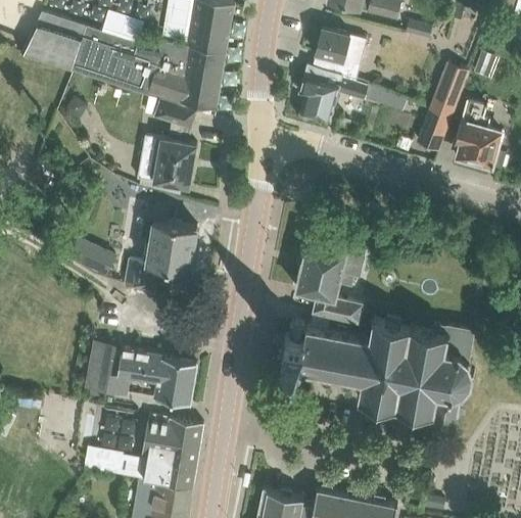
[(56,68),(70,73),(148,98),(149,94),(178,103),(197,109),(218,112),(234,6),(214,3),(191,0),(190,0),(183,47),(139,40),(138,45),(40,13),(19,56),(56,68)]
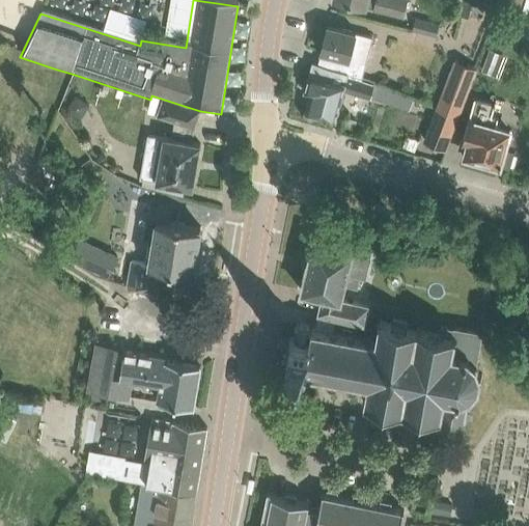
[(332,0),(332,2),(365,10),(365,8),(372,10),(372,12),(401,19),(406,0),(332,0)]
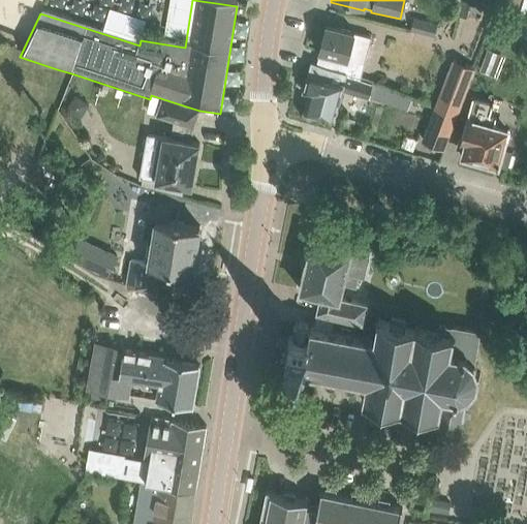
[(450,0),(444,0),(442,8),(452,11),(460,2),(450,0)]
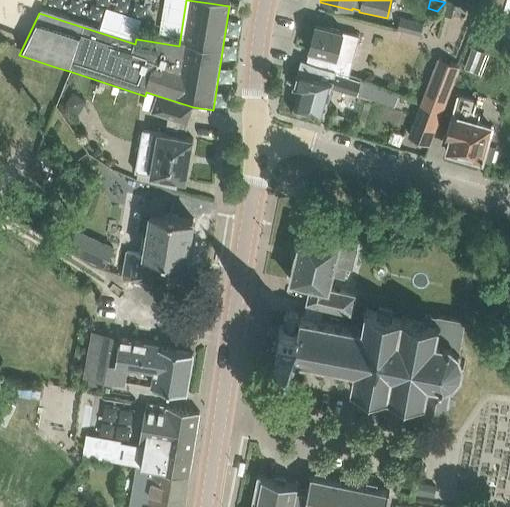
[(487,0),(484,11),(498,16),(503,0),(487,0)]
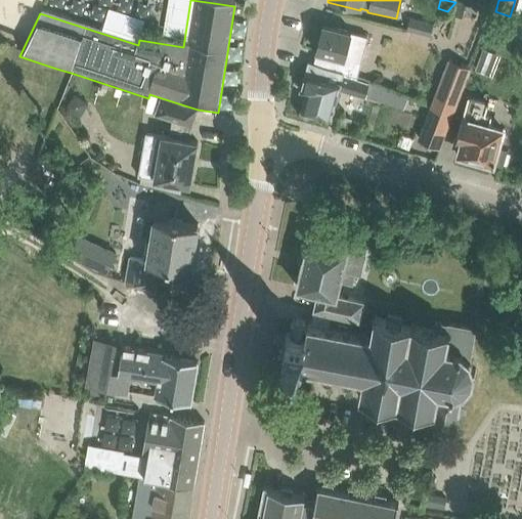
[(455,5),(451,19),(461,22),(464,8),(455,5)]
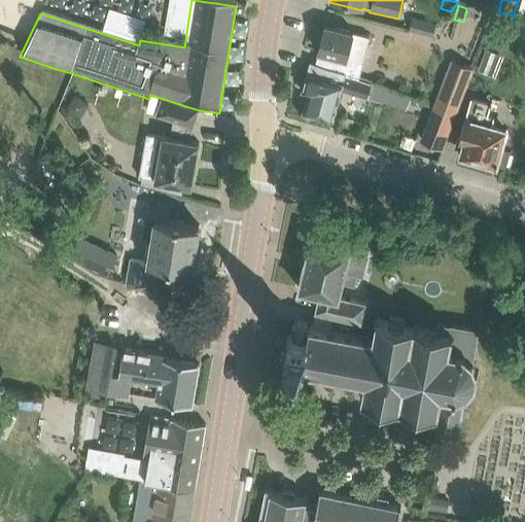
[(431,41),(434,28),(412,22),(408,35),(431,41)]
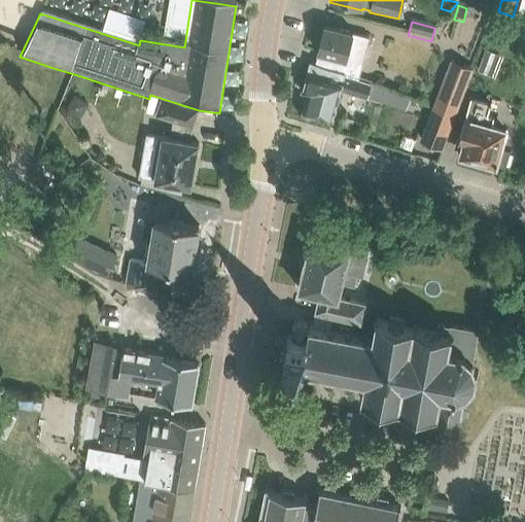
[(345,78),(358,82),(366,54),(370,39),(324,29),(316,67),(345,78)]
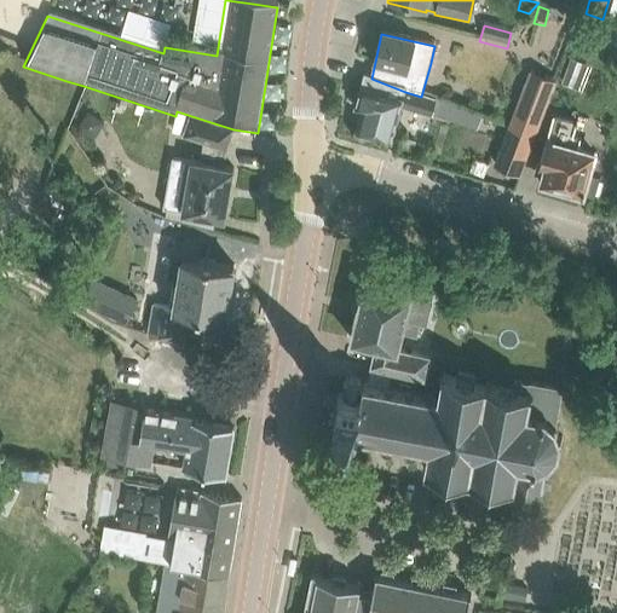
[(568,62),(559,88),(580,94),(588,69),(568,62)]
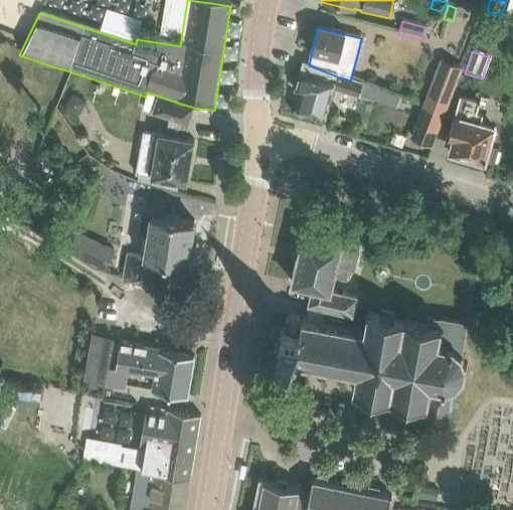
[(300,94),(295,113),(324,120),(331,92),(357,100),(361,85),(350,80),(337,76),(309,65),(303,64),(296,92),(300,94)]
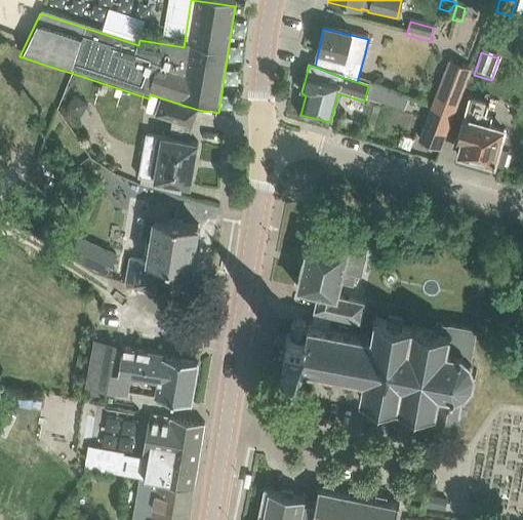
[(445,66),(428,113),(450,121),(469,75),(445,66)]
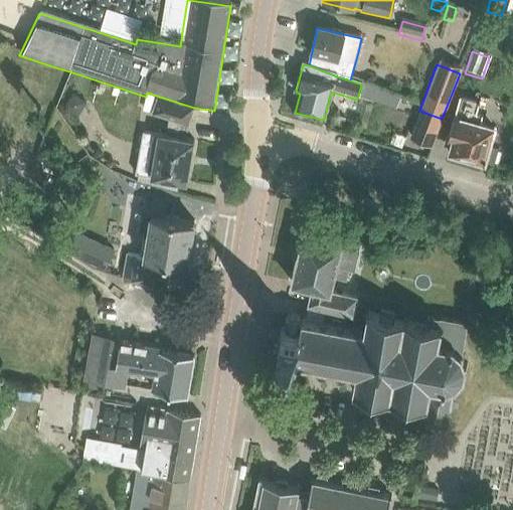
[(187,128),(192,111),(152,99),(146,115),(167,122),(165,139),(141,135),(135,177),(185,186),(192,144),(184,142),(187,128)]
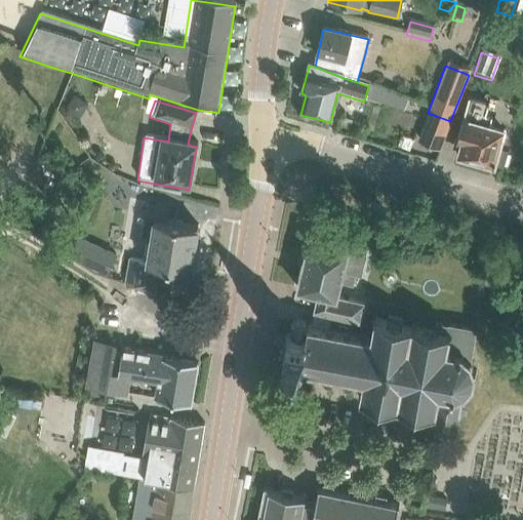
[(487,107),(469,102),(463,123),(456,143),(461,145),(456,161),(487,169),(488,167),(491,168),(491,167),(501,169),(506,155),(496,153),(503,134),(488,130),(490,121),(484,119),(487,107)]
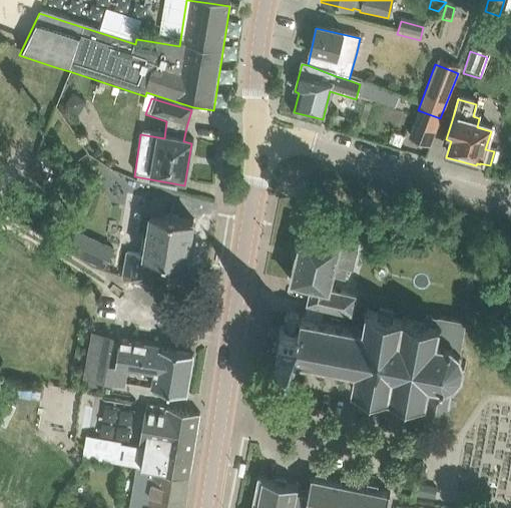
[(405,142),(428,151),(440,118),(418,110),(405,142)]
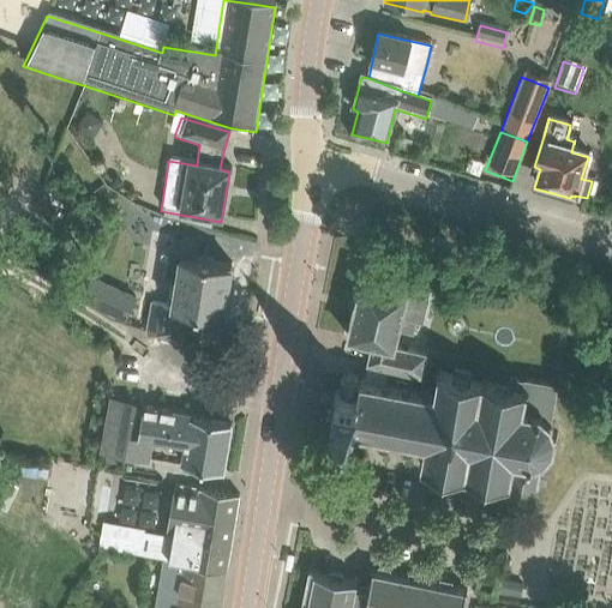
[(150,308),(145,336),(151,338),(180,347),(185,313),(222,319),(231,269),(214,265),(215,264),(198,262),(198,263),(195,263),(197,247),(173,242),(171,259),(168,259),(166,277),(166,281),(177,282),(172,312),(150,308)]
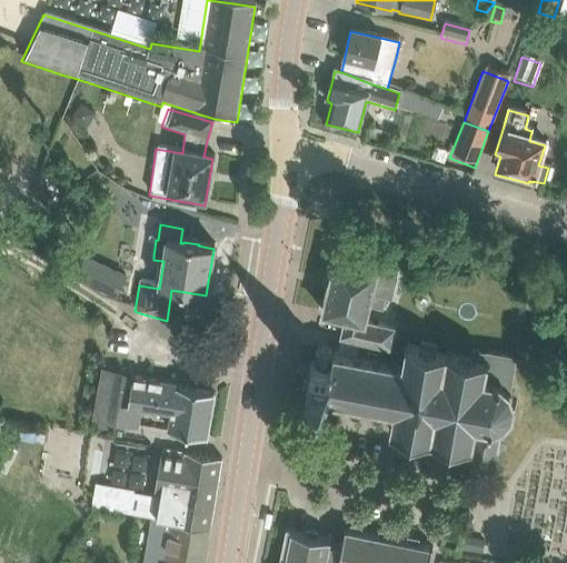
[(123,280),(83,261),(73,281),(115,300),(123,280)]
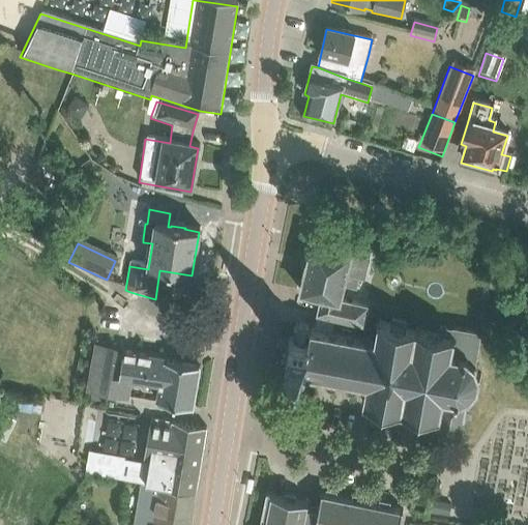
[(298,295),(320,299),(316,318),(359,328),(362,328),(368,309),(340,301),(343,288),(354,291),(357,278),(364,280),(369,259),(351,256),(351,255),(311,244),(298,295)]
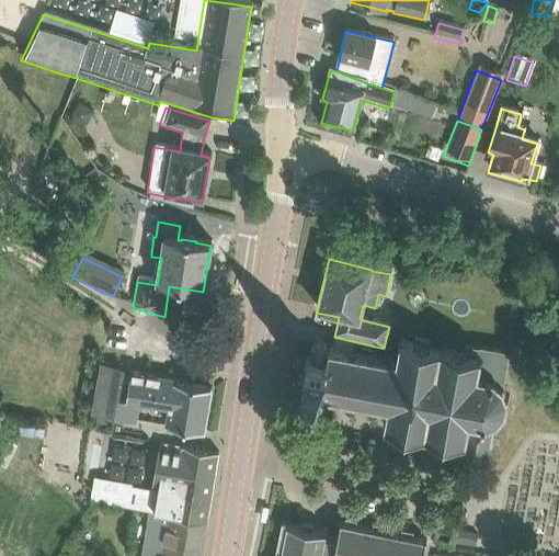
[(377,358),(380,348),(334,337),(331,350),(329,350),(329,352),(326,349),(324,348),(318,347),(316,348),(310,351),(309,352),(306,360),(301,382),(312,384),(311,389),(314,393),(318,394),(317,397),(320,397),(319,400),(321,400),(321,401),(331,404),(331,401),(333,403),(334,399),(350,404),(350,405),(352,406),(353,403),(368,407),(368,408),(371,409),(372,406),(387,410),(384,423),(383,424),(383,426),(381,424),(380,428),(384,429),(384,431),(386,432),(386,429),(397,432),(396,438),(411,441),(412,434),(423,437),(422,439),(425,440),(426,435),(460,444),(459,446),(461,446),(459,455),(486,460),(492,423),(494,422),(495,426),(498,423),(497,421),(502,415),(504,416),(505,413),(503,411),(504,403),(509,401),(508,400),(504,400),(503,392),(504,389),(502,387),(501,388),(508,355),(478,350),(478,351),(465,348),(463,356),(442,352),(442,350),(438,349),(438,352),(429,350),(431,342),(414,338),(412,347),(402,344),(403,343),(400,342),(399,345),(397,344),(396,348),(399,349),(396,364),(380,361),(381,359),(377,358)]
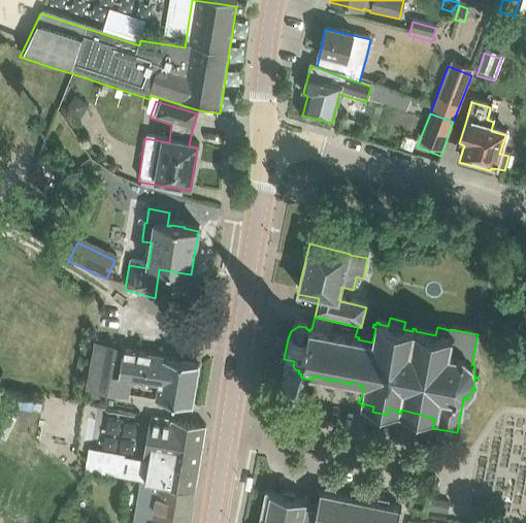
[(95,347),(86,393),(91,394),(101,396),(106,397),(109,380),(114,350),(95,347)]
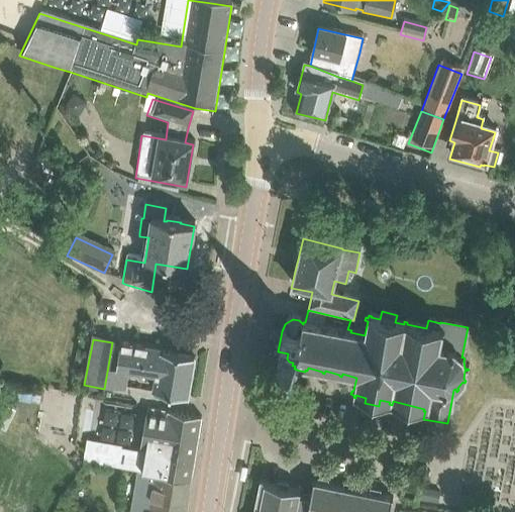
[(187,401),(193,361),(160,355),(160,352),(120,346),(116,372),(155,378),(152,395),(187,401)]
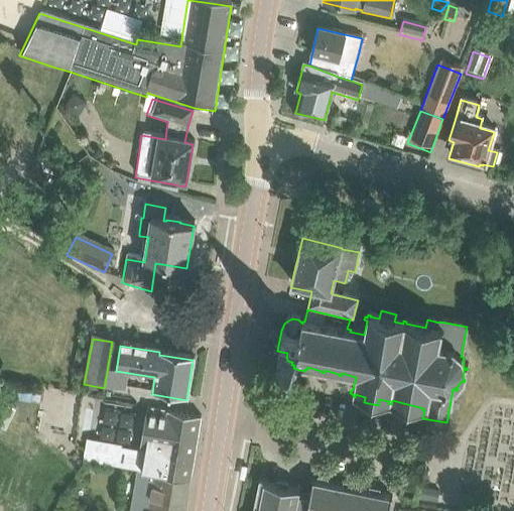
[(89,385),(88,392),(98,394),(99,387),(89,385)]
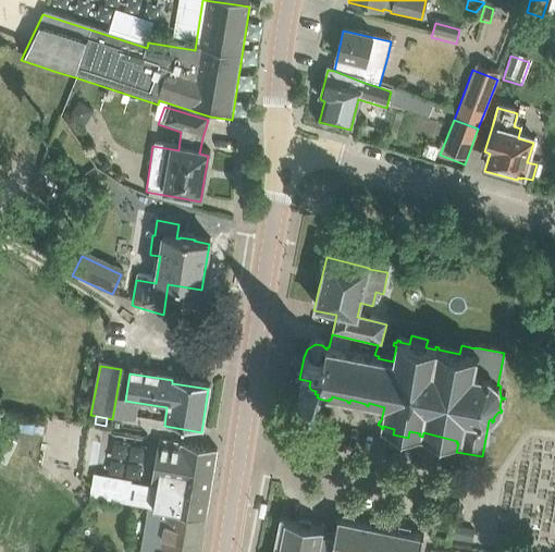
[(148,512),(147,518),(157,523),(158,513),(204,520),(209,494),(210,487),(212,471),(216,453),(212,452),(194,450),(172,445),(169,467),(160,466),(158,486),(153,507),(153,513),(148,512)]
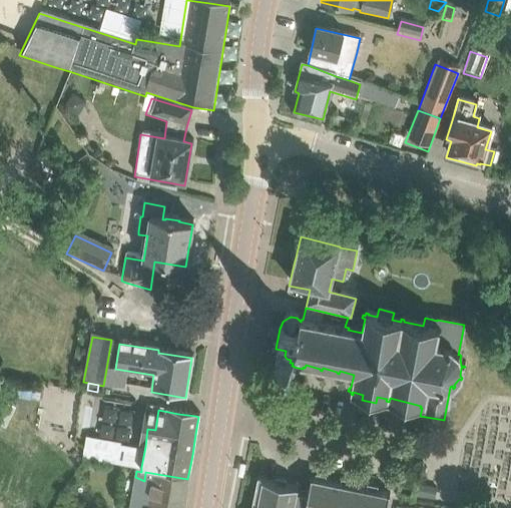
[(182,507),(187,479),(145,472),(144,481),(135,477),(130,507),(182,507)]
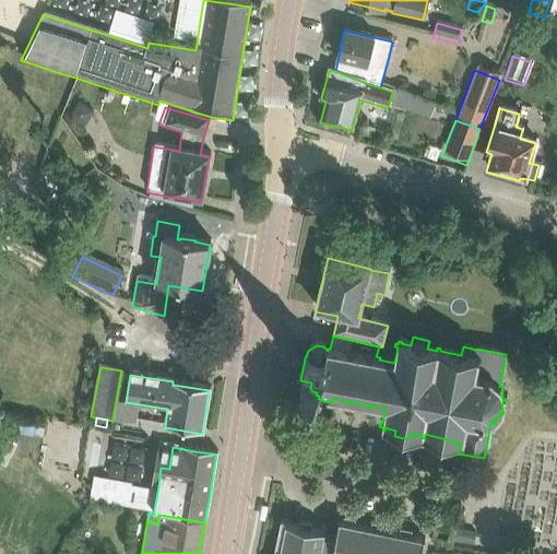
[(285,527),(279,553),(421,553),(424,542),(338,525),(334,543),(322,541),(323,534),(285,527)]
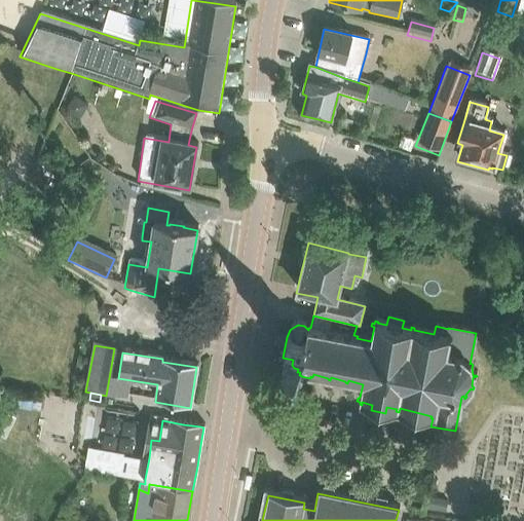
[(429,500),(427,511),(443,514),(445,504),(429,500)]
